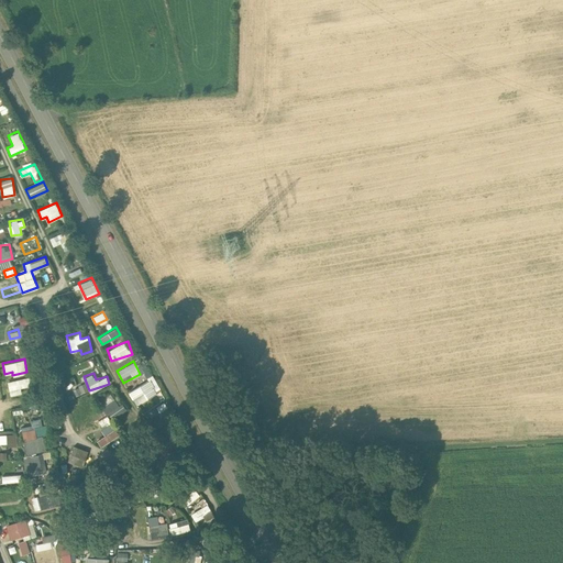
[(129,389),(136,404),(162,390),(154,376),(129,389)]
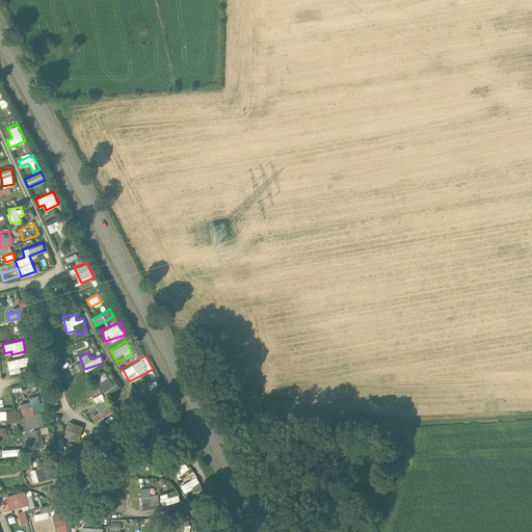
[(6,358),(8,372),(21,371),(19,357),(6,358)]
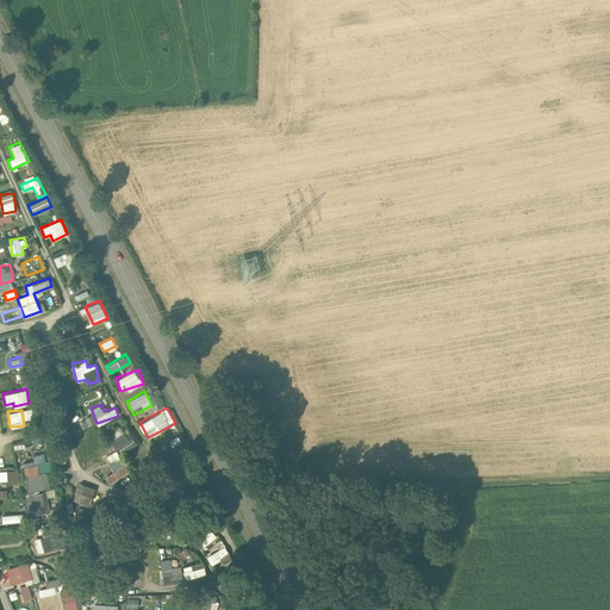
[(92,414),(79,421),(82,428),(95,422),(92,414)]
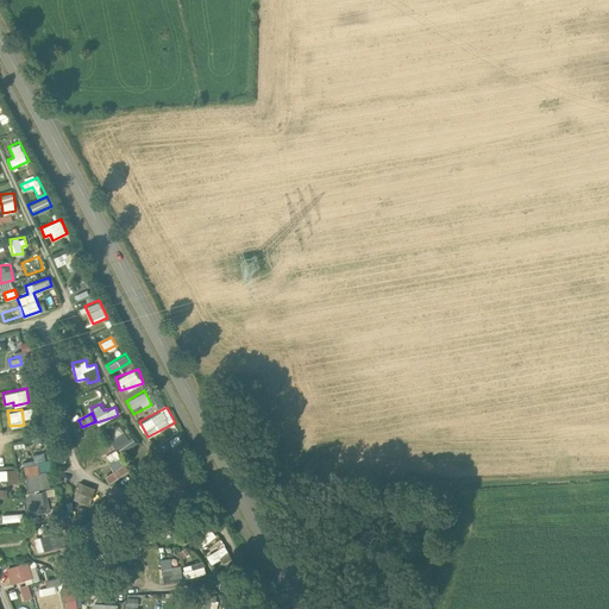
[(107,428),(120,447),(130,440),(115,422),(107,428)]
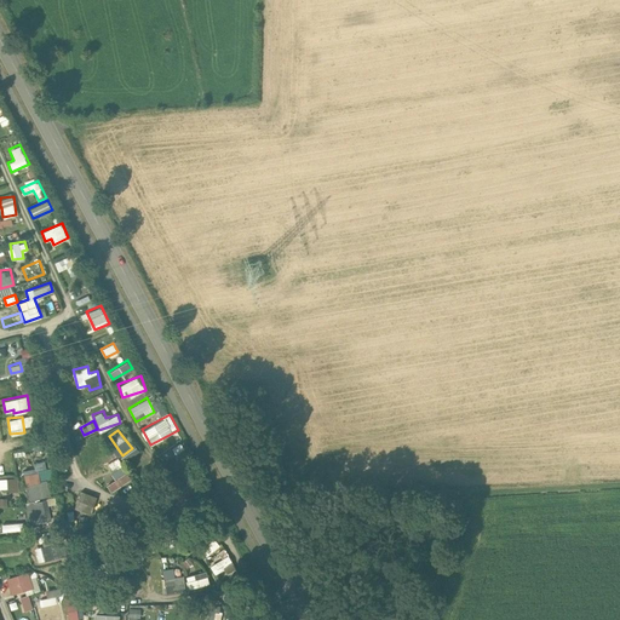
[(23,474),(26,484),(40,482),(39,477),(49,475),(46,459),(33,461),(35,471),(23,474)]
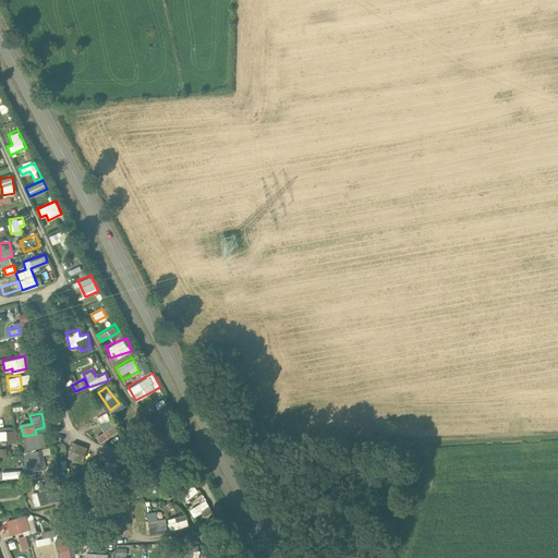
[(16,441),(15,428),(0,429),(0,439),(5,439),(5,441),(16,441)]
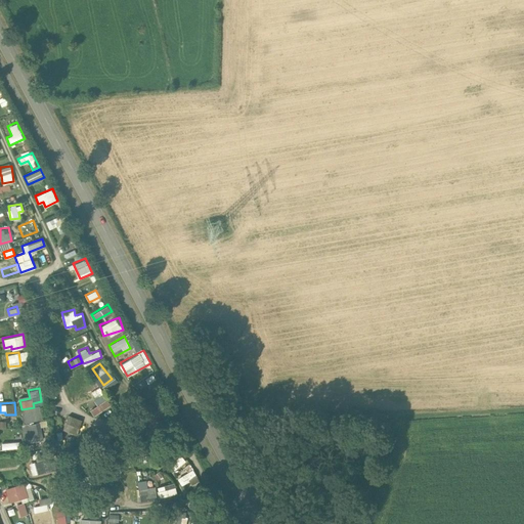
[(68,415),(61,428),(75,433),(80,420),(68,415)]
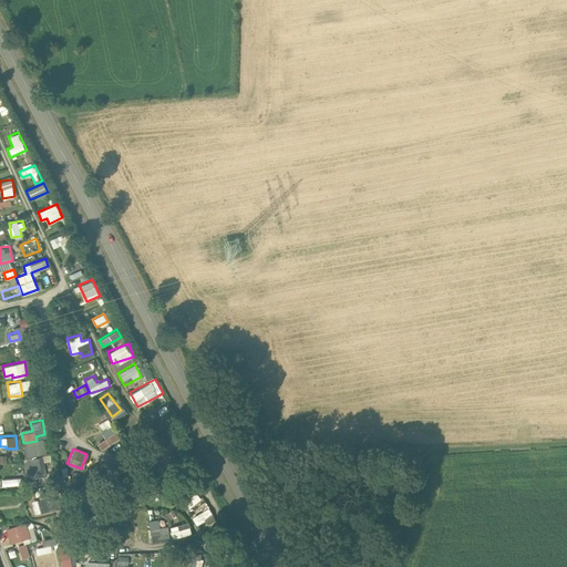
[(30,457),(31,476),(45,475),(44,457),(30,457)]
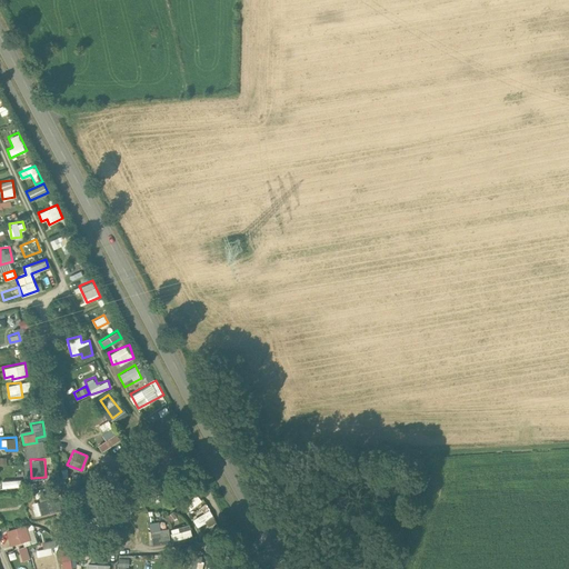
[(188,509),(201,500),(195,489),(181,498),(188,509)]
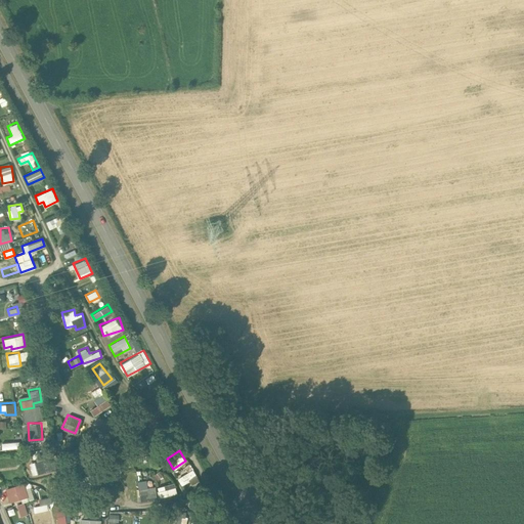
[(29,461),(31,472),(51,470),(50,457),(29,461)]
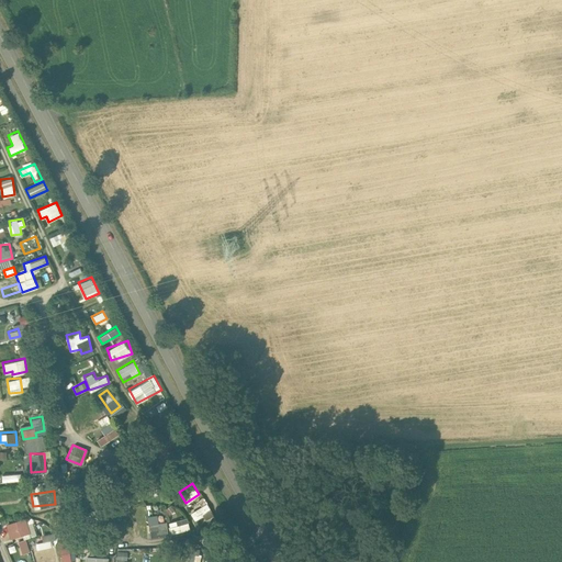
[(193,518),(210,510),(202,494),(186,502),(193,518)]
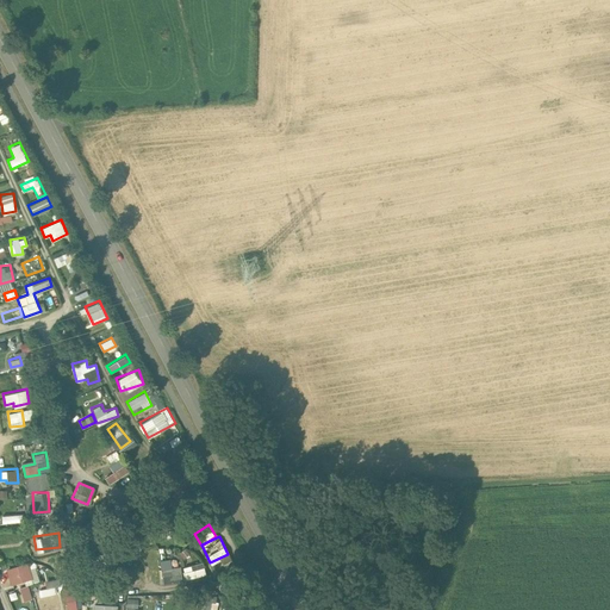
[(172,556),(161,558),(162,582),(178,580),(176,566),(172,566),(172,556)]
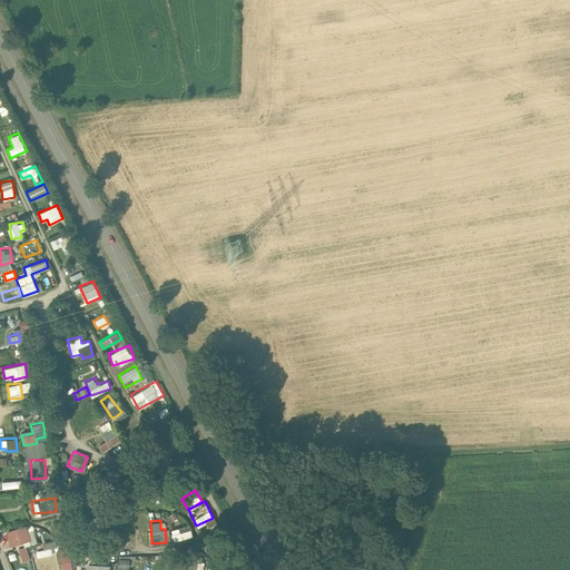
[(170,529),(174,540),(193,534),(189,523),(170,529)]
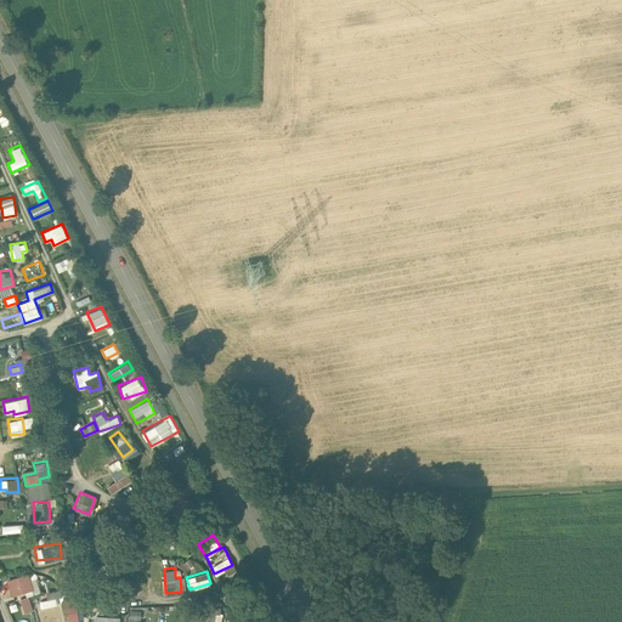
[(6,577),(11,597),(39,591),(37,577),(30,578),(28,572),(6,577)]
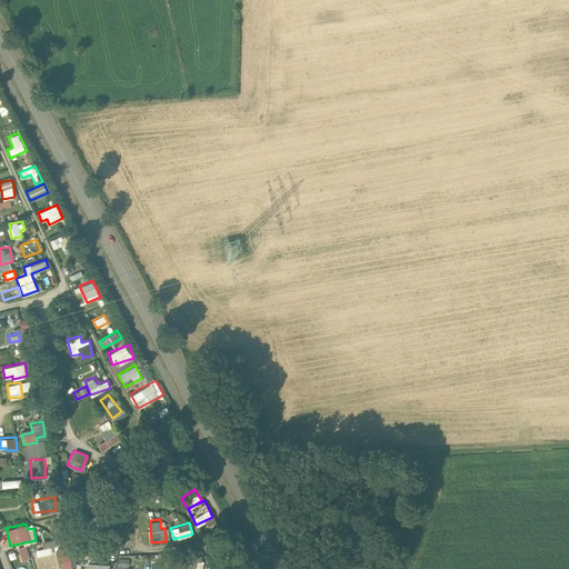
[(53,553),(52,546),(57,545),(56,539),(42,540),(42,548),(36,549),(37,555),(53,553)]
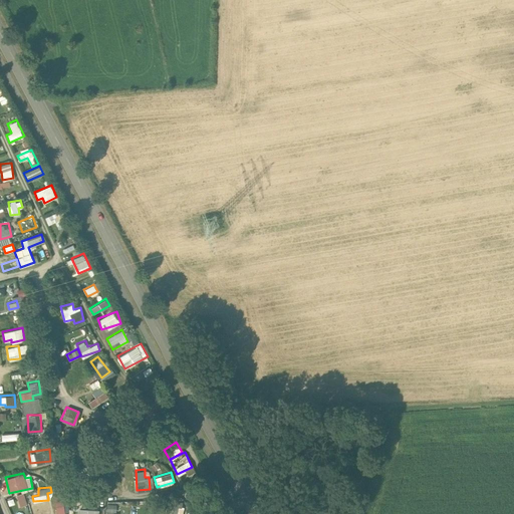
[(66,513),(66,495),(55,494),(54,513),(66,513)]
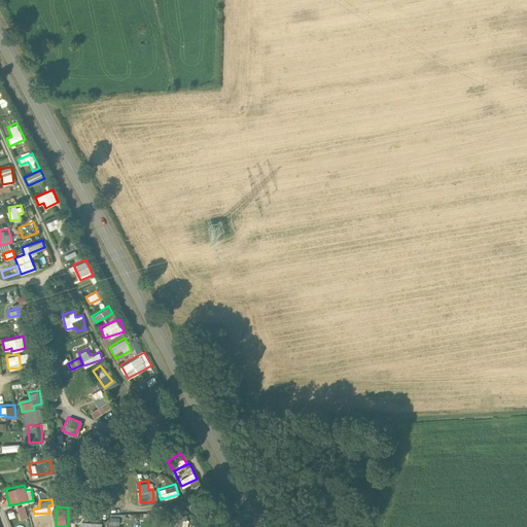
[(179,526),(186,526),(188,512),(175,510),(173,526),(180,526),(179,526)]
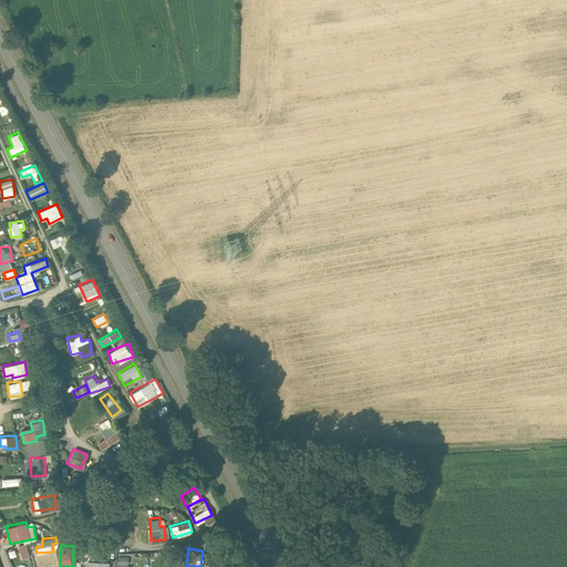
[(53,553),(34,555),(37,565),(54,563),(53,553)]
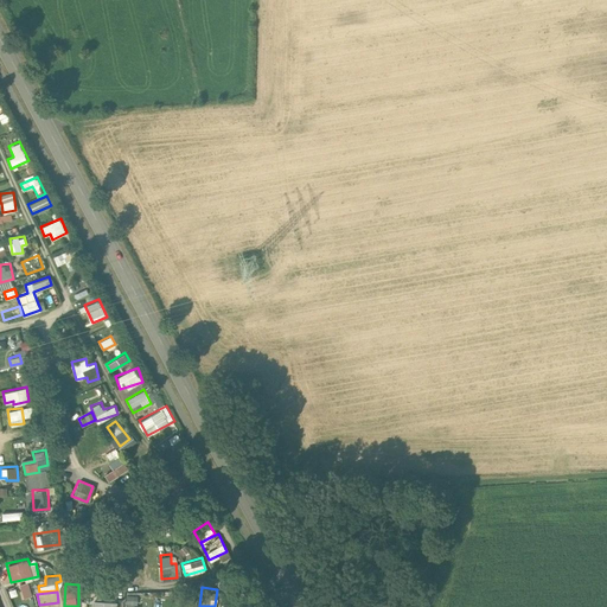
[(125,606),(138,606),(138,593),(126,593),(125,606)]
